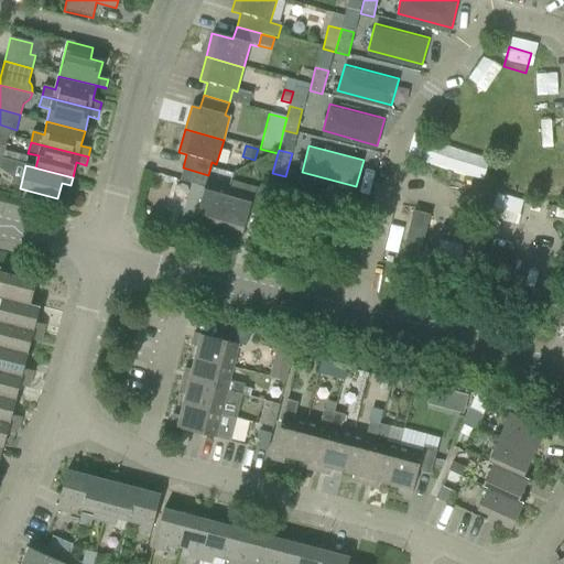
[(183,167),(180,181),(192,184),(182,217),(218,227),(229,190),(206,183),(208,175),(183,167)]
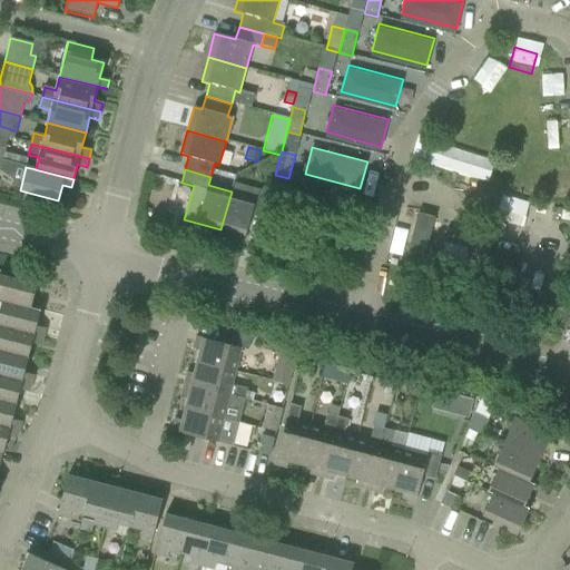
[(232,192),(220,229),(245,236),(251,216),(264,219),(271,194),(258,189),(255,198),(232,192)]
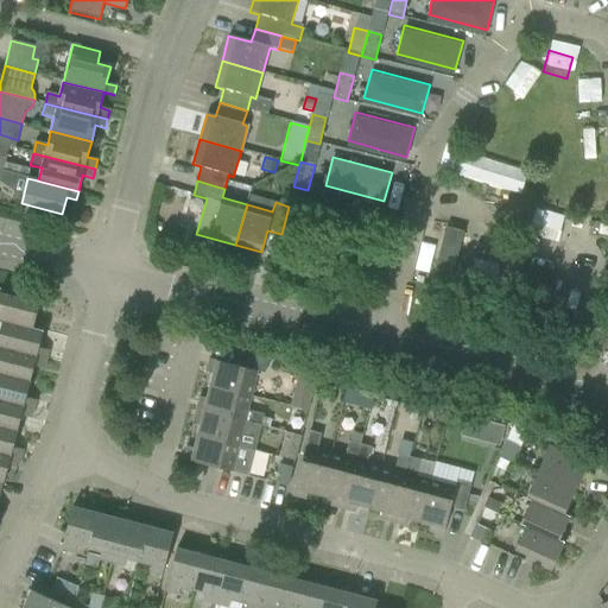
[(443,223),(430,274),(449,278),(461,228),(443,223)]
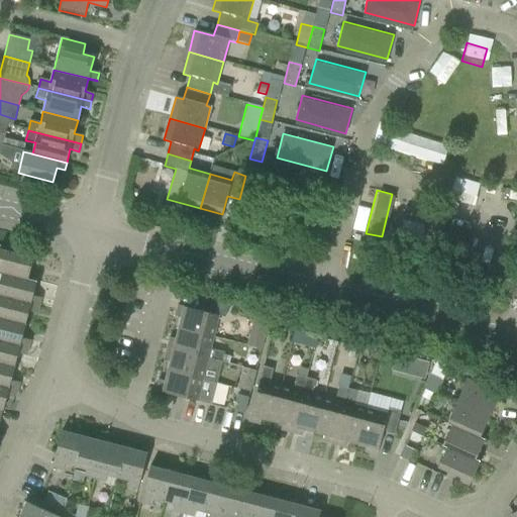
[(145,193),(134,196),(135,201),(138,212),(148,209),(149,208),(148,205),(145,193)]
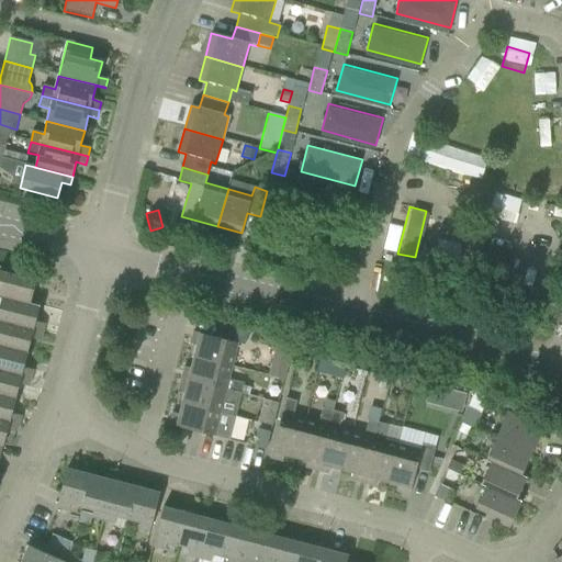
[(294,229),(291,240),(302,244),(305,233),(294,229)]
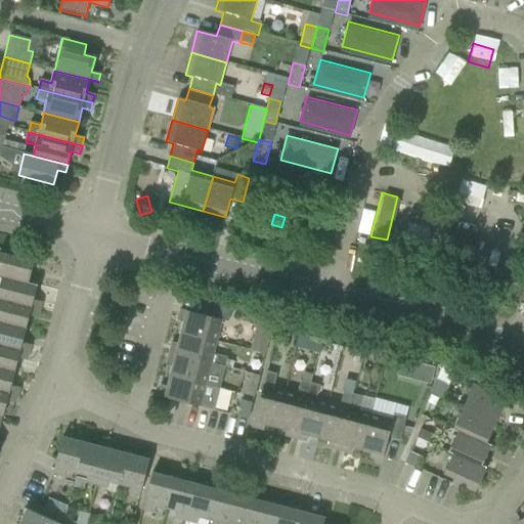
[(447,229),(443,246),(471,253),(475,236),(447,229)]
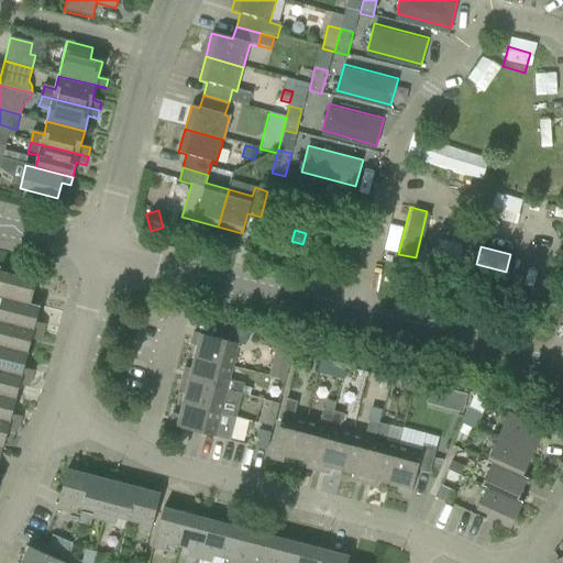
[(1,298),(40,307),(42,299),(32,297),(36,282),(0,272),(0,298),(1,299),(1,298)]
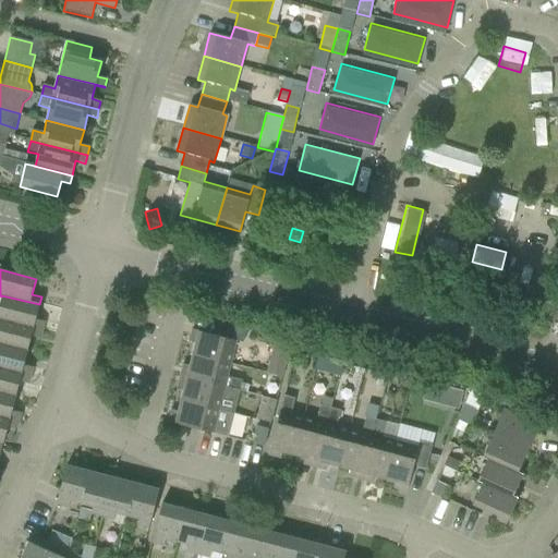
[(35,319),(39,304),(1,295),(1,296),(0,301),(0,318),(43,330),(45,322),(35,319)]
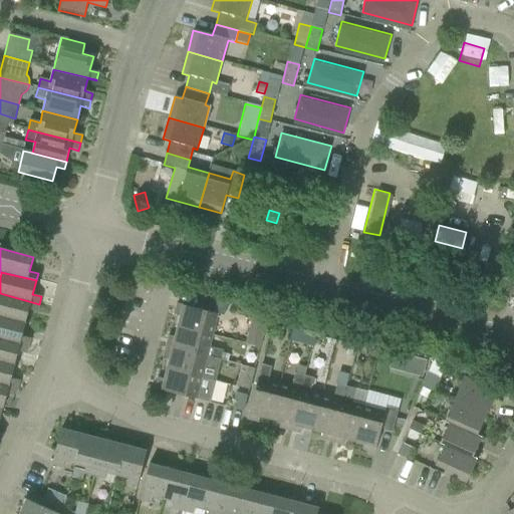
[(39,304),(0,293),(0,316),(25,323),(28,309),(37,311),(39,304)]
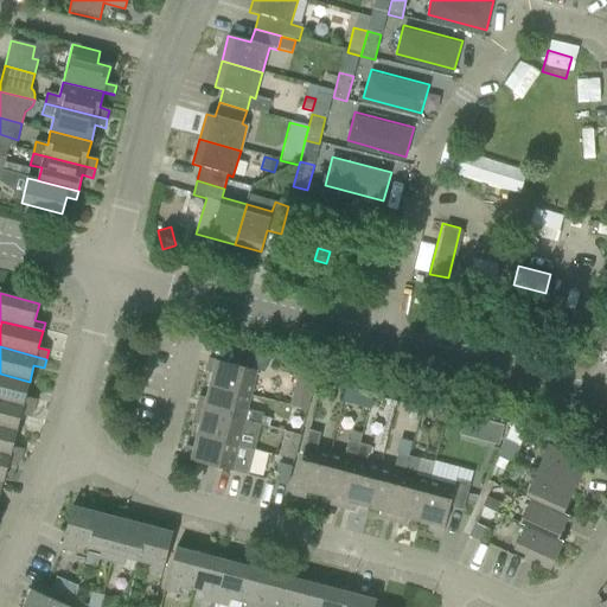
[(212,374),(209,385),(250,396),(256,371),(264,374),(268,359),(240,352),(236,365),(209,358),(205,371),(212,374)]
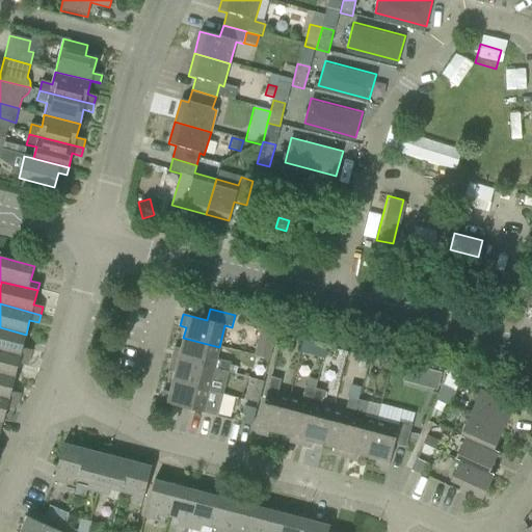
[(277,326),(263,322),(255,354),(270,357),(277,326)]
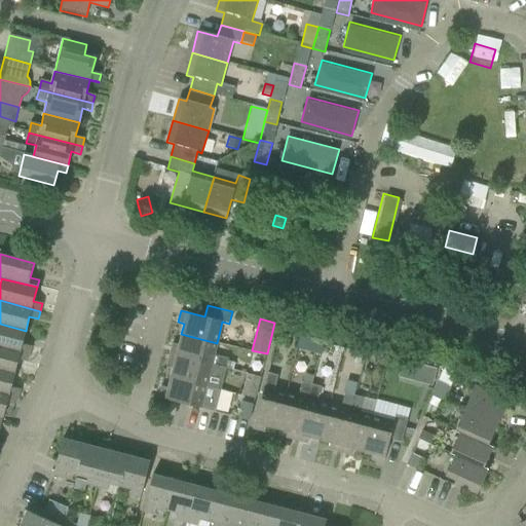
[(0,324),(0,346),(29,354),(31,346),(22,344),(26,331),(0,324)]
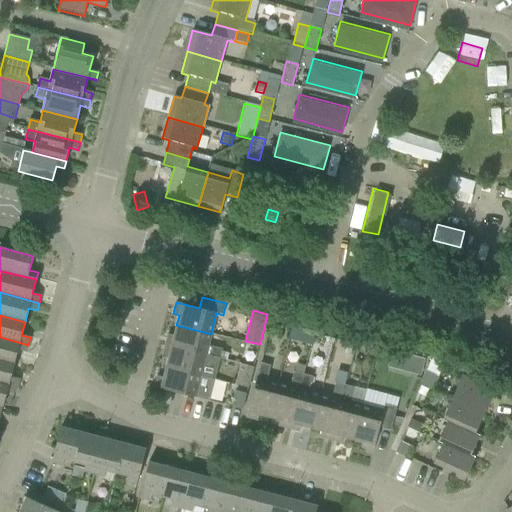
[(168,334),(165,345),(220,359),(222,350),(208,346),(211,334),(176,325),(174,336),(168,334)]
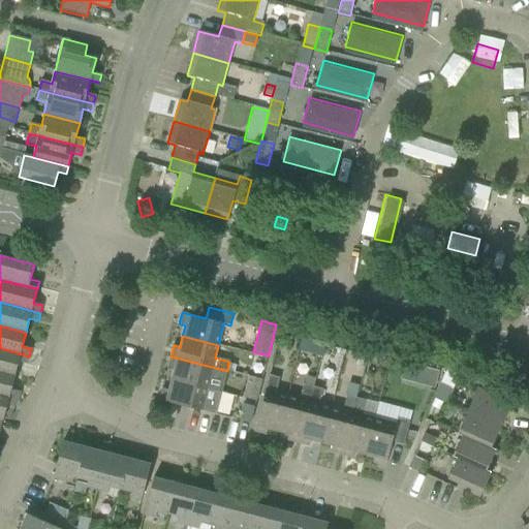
[(303,340),(299,353),(320,359),(324,346),(303,340)]
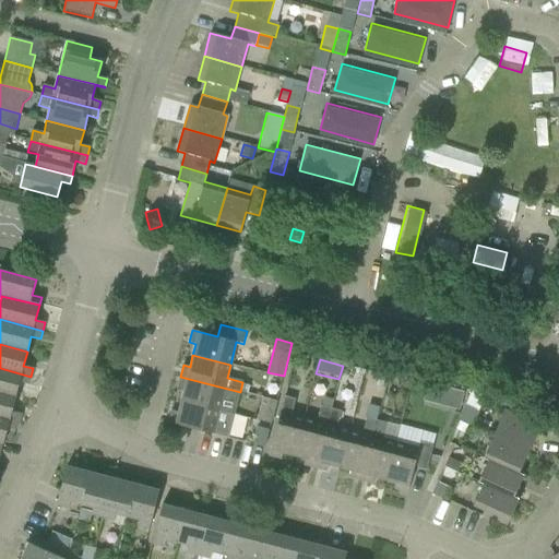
[(31,377),(0,368),(0,392),(15,397),(20,382),(28,384),(31,377)]
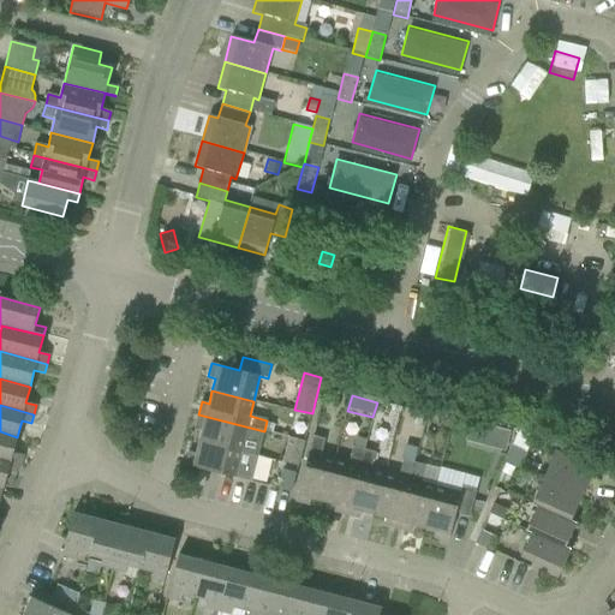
[(264,431),(198,415),(195,427),(202,429),(199,441),(257,457),(264,431)]
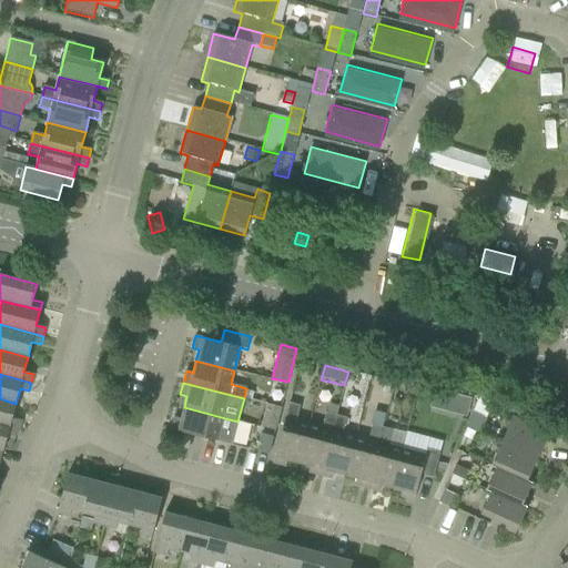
[(0,398),(0,424),(19,429),(21,421),(12,418),(16,404),(0,398)]
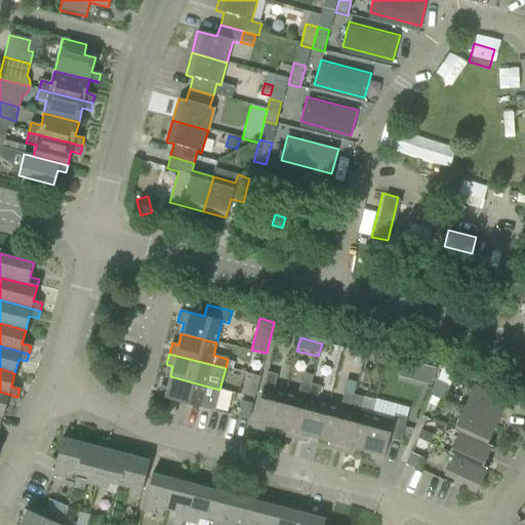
[(416,382),(432,387),(435,372),(420,368),(416,382)]
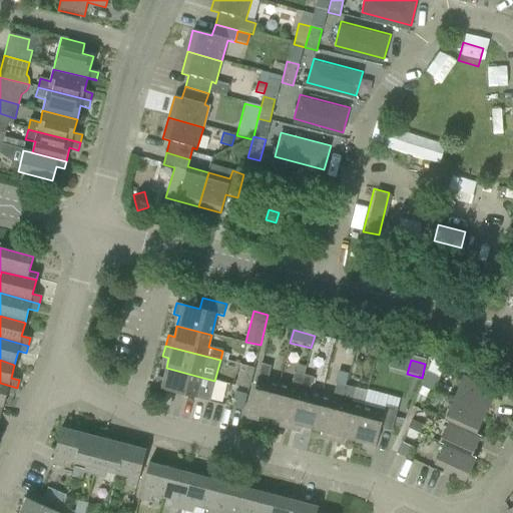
[(260,416),(270,419),(279,384),(268,381),(271,367),(261,364),(246,419),(258,422),(260,416)]
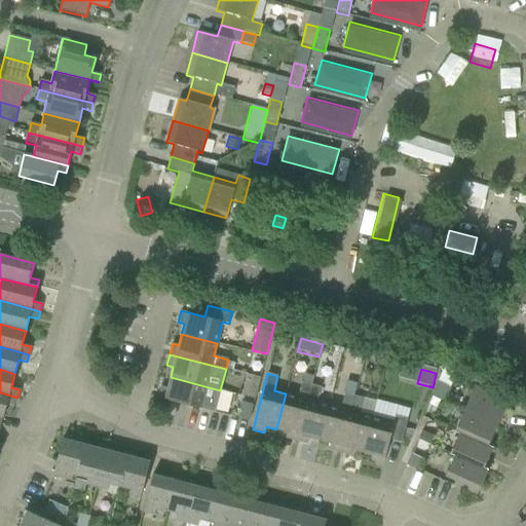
[(305,374),(303,382),(311,385),(313,376),(305,374)]
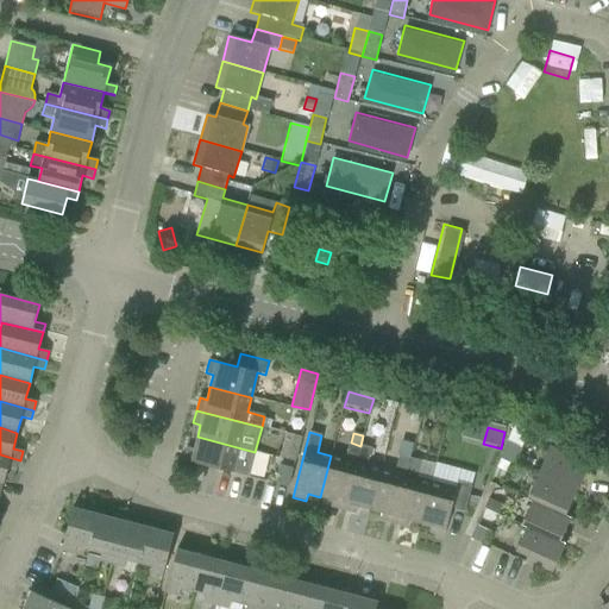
[(302,438),(286,434),(280,459),(296,463),(302,438)]
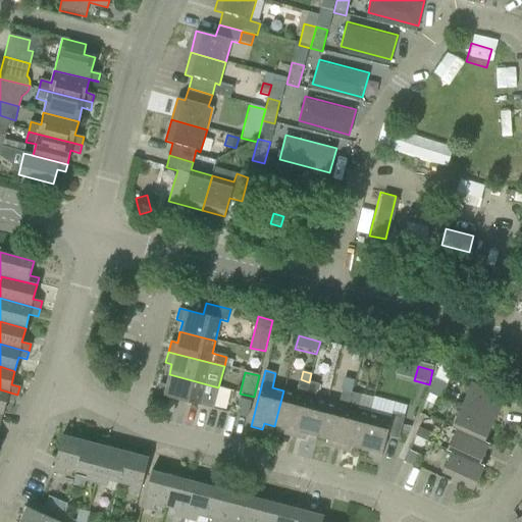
[(157,395),(213,409),(218,387),(169,374),(166,385),(160,383),(157,395)]
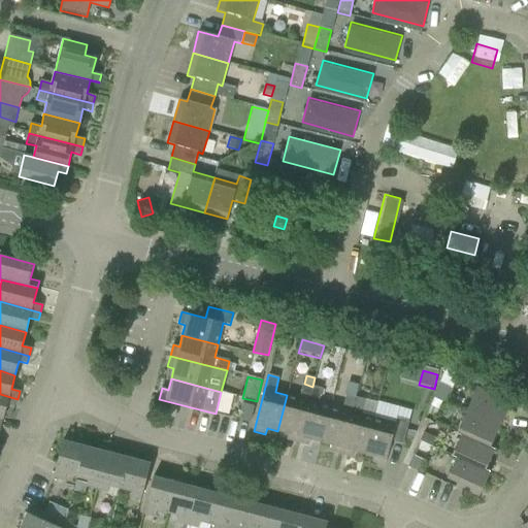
[(443,399),(447,401),(453,389),(439,383),(433,395),(443,399)]
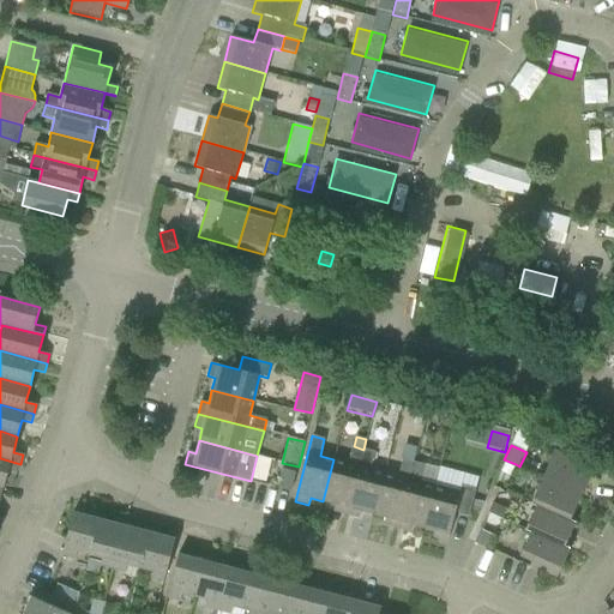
[(333,511),(347,515),(363,450),(354,446),(353,446),(348,464),(333,459),(323,501),(336,504),(333,511)]
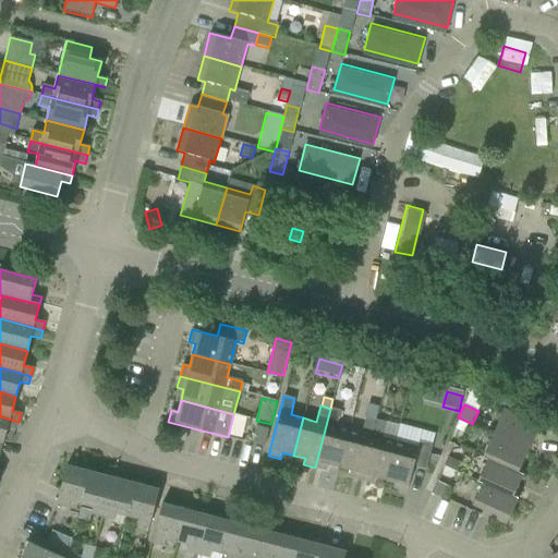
[(367,405),(364,416),(365,417),(375,420),(376,420),(379,409),(367,405)]
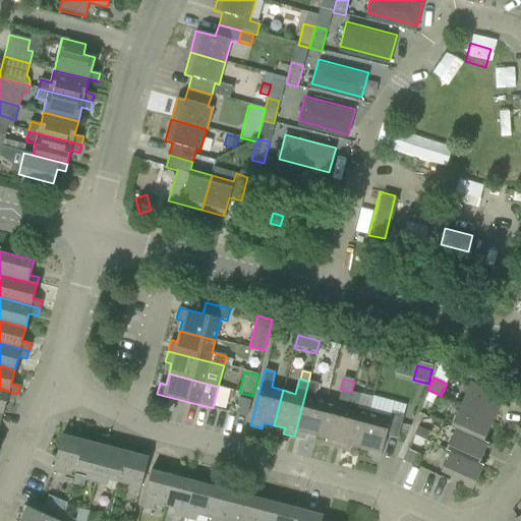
[(308,382),(294,437),(304,440),(305,433),(316,437),(326,401),(313,398),(317,384),(308,382)]
